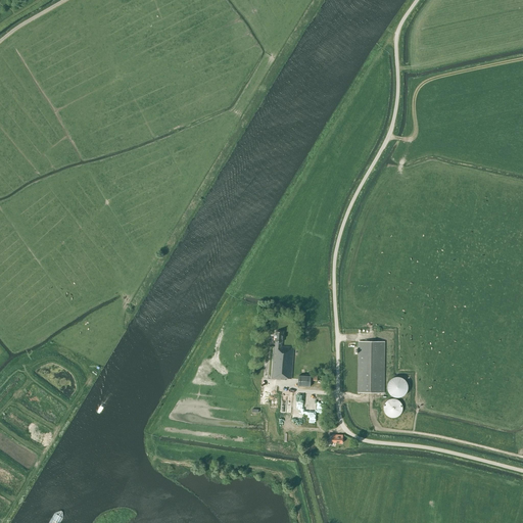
[(282,342),(283,332),(276,332),(275,341),(276,341),(275,347),(274,347),(271,379),(285,380),(285,379),(291,379),(293,347),(281,346),(282,342)]
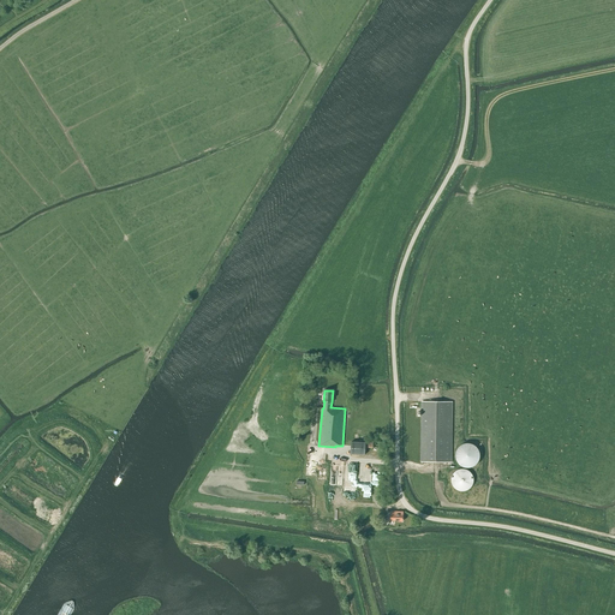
[(452,463),(452,402),(422,402),(422,463),(452,463)]
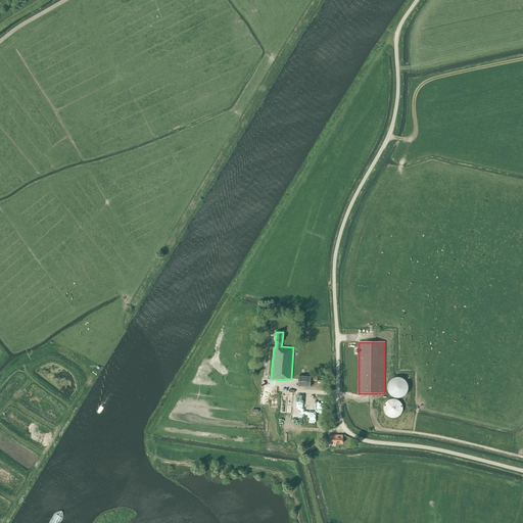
[(317,381),(317,376),(304,375),(304,377),(298,377),(297,386),(311,387),(311,381),(317,381)]
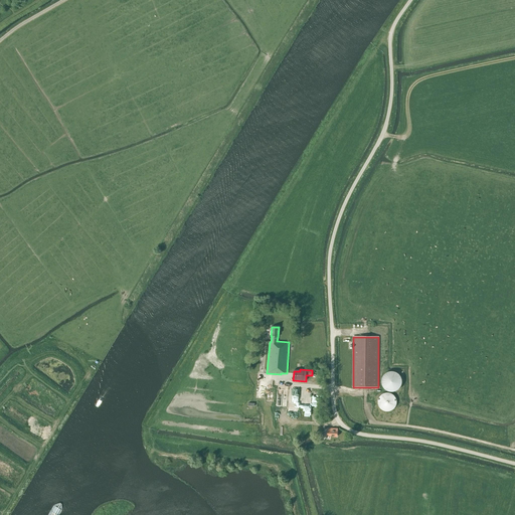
[(390,391),(391,391),(392,391),(393,391),(394,391),(395,391),(396,390),(397,389),(398,388),(399,388),(399,387),(400,387),(400,386),(400,385),(401,384),(401,383),(401,382),(401,381),(401,380),(401,379),(400,377),(400,376),(399,376),(399,375),(398,374),(397,374),(396,373),(396,372),(395,372),(394,372),(393,372),(392,371),(391,371),(390,371),(389,372),(388,372),(386,373),(385,373),(385,374),(384,374),(384,375),(383,375),(383,376),(382,377),(382,378),(381,379),(381,380),(381,381),(381,382),(381,383),(382,384),(382,385),(382,386),(383,387),(383,388),(384,388),(385,389),(386,390),(387,390),(387,391),(388,391),(389,391),(390,391)]
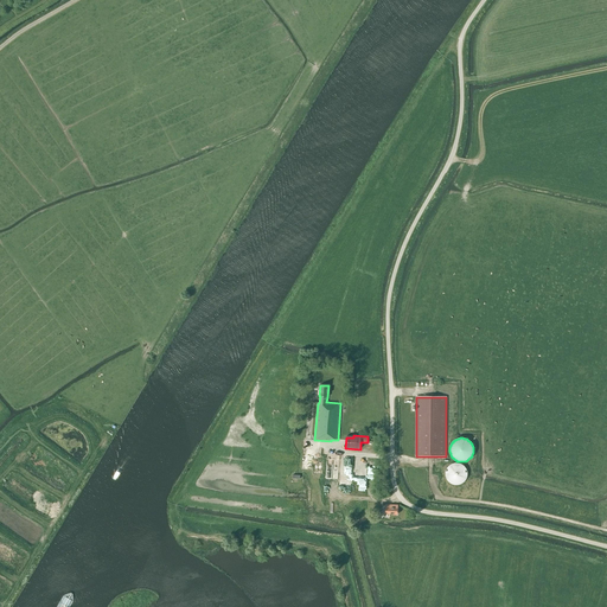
[(457,485),(458,485),(460,485),(461,484),(462,484),(465,483),(465,480),(466,479),(467,478),(467,475),(467,474),(467,472),(467,471),(466,468),(465,467),(465,466),(462,465),(461,464),(460,464),(458,462),(457,462),(454,462),(453,464),(451,464),(449,465),(448,466),(447,467),(446,468),(446,471),(445,472),(445,474),(445,475),(446,478),(446,479),(447,480),(448,483),(449,484),(451,484),(453,485),(454,485),(457,485)]
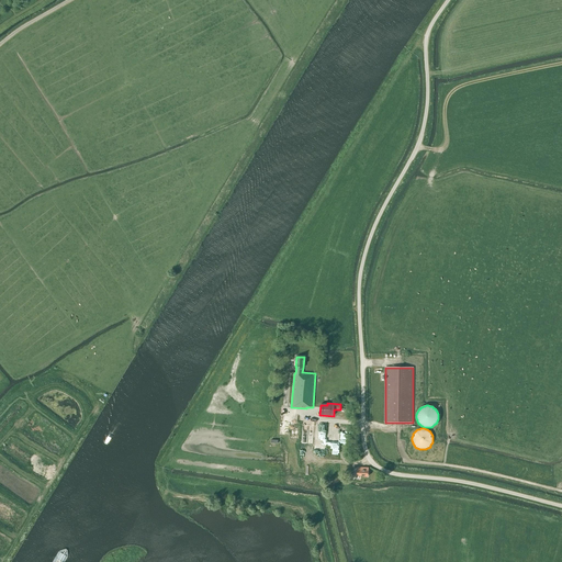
[(368,476),(369,471),(368,471),(369,468),(357,468),(357,475),(368,476)]
